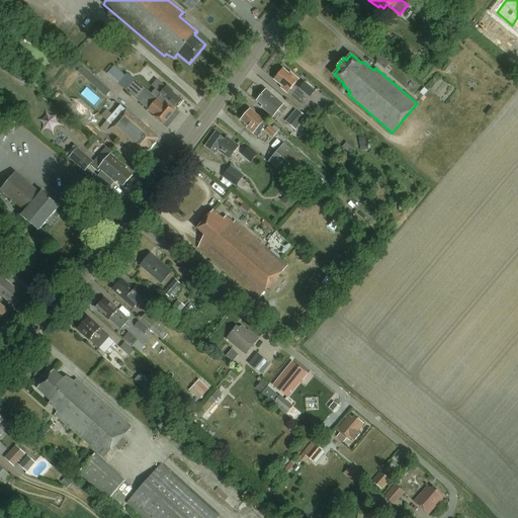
[(384,68),(390,63),(380,56),(376,62),(384,68)]
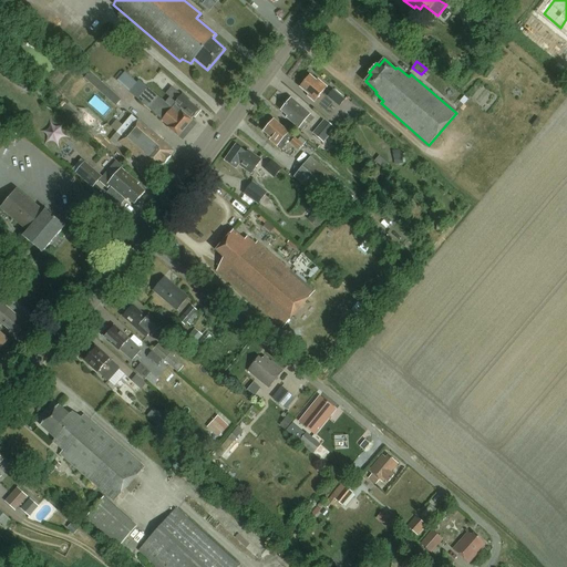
[(116,105),(121,100),(90,72),(84,78),(116,105)]
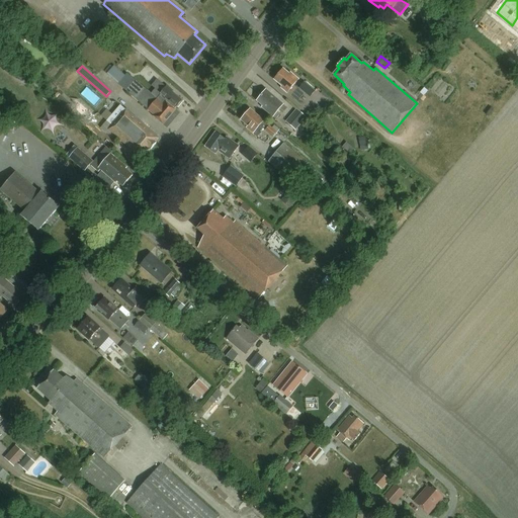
[(114,66),(106,74),(154,114),(152,116),(161,124),(175,108),(174,107),(175,106),(159,92),(156,96),(151,92),(150,93),(127,73),(125,75),(114,66)]
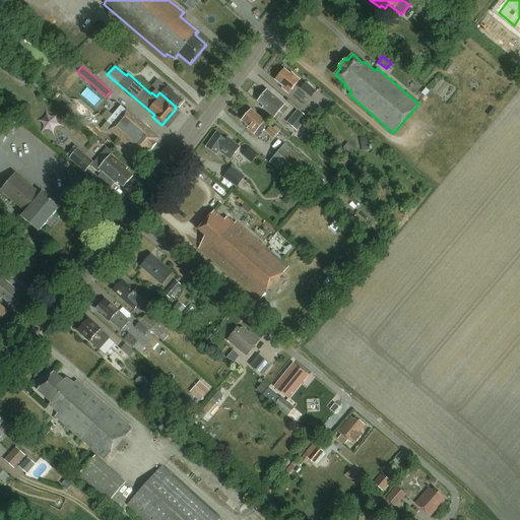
[(306,94),(301,89),(296,85),(301,79),(295,74),(293,75),(285,69),(275,80),(283,86),(282,88),(288,93),(289,93),(300,102),(306,94)]
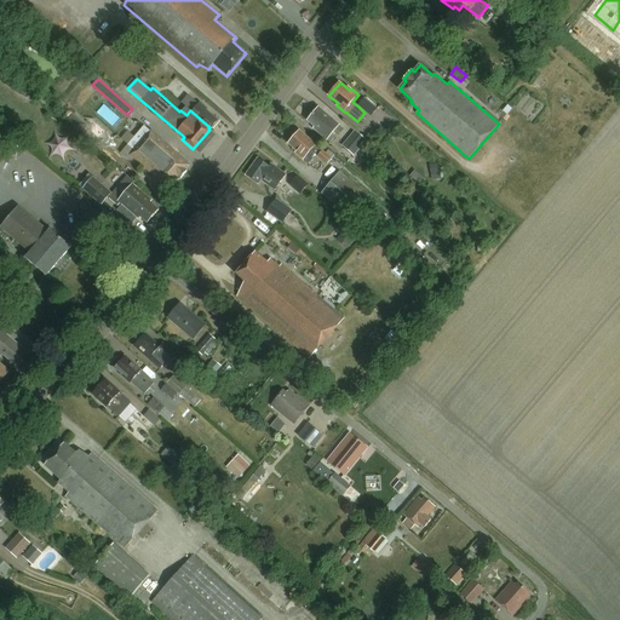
[(185,104),(181,110),(187,115),(190,110),(210,127),(211,126),(212,127),(219,119),(213,114),(213,115),(206,109),(207,108),(200,102),(197,103),(188,95),(182,102),(185,104)]
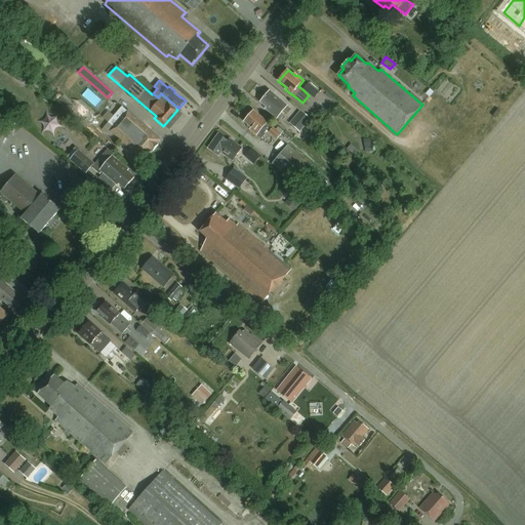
[(304,90),(309,95),(314,99),(320,93),(309,83),(304,90)]
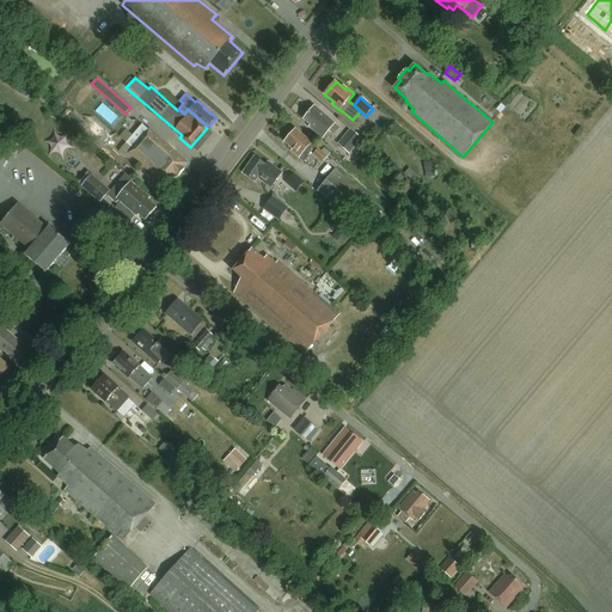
[(328,133),(335,124),(313,106),(304,118),(311,124),(310,127),(325,140),(330,135),(328,133)]
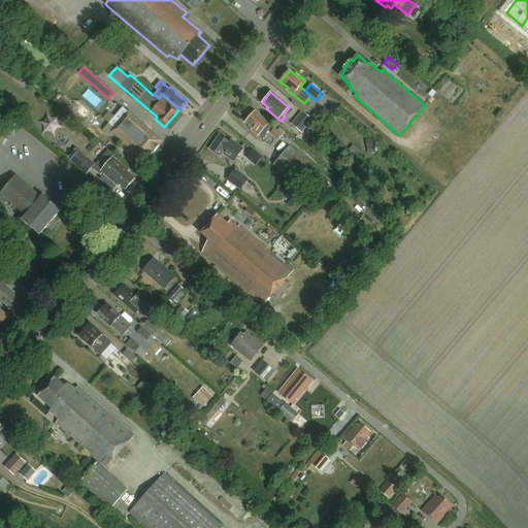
[(83,117),(89,111),(81,104),(75,109),(83,117)]
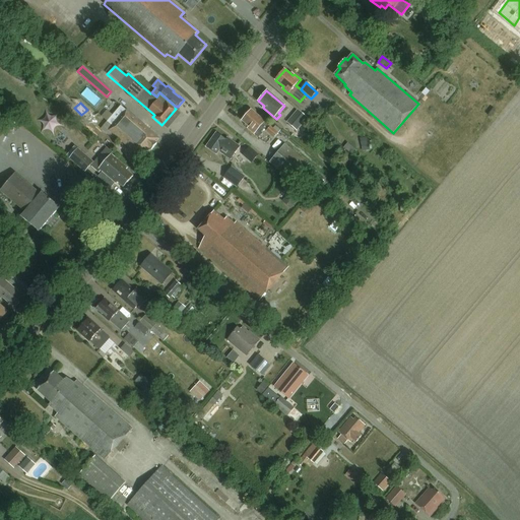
[(144,156),(158,139),(121,106),(107,122),(114,127),(110,131),(131,149),(130,150),(135,154),(138,151),(144,156)]
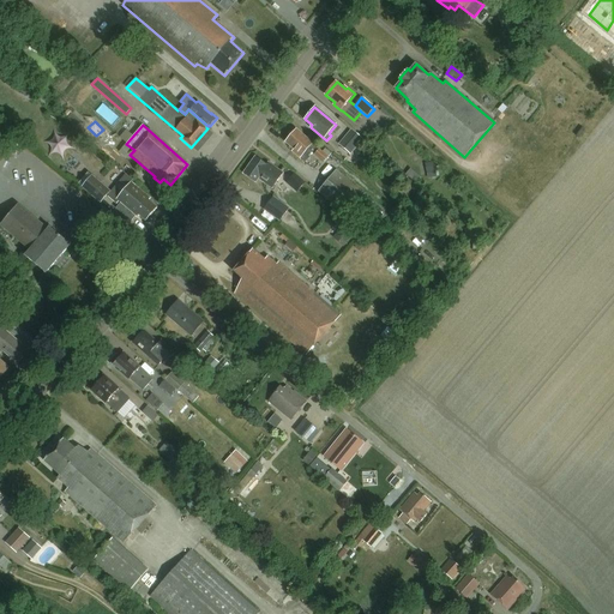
[(313,143),(296,130),(284,142),(294,150),(292,151),(305,162),(306,162),(308,158),(308,156),(317,148),(312,144),(313,143)]
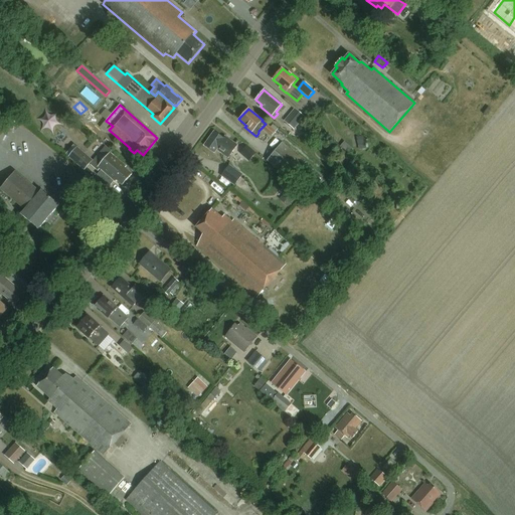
[(295,131),(306,118),(296,110),(285,123),(295,131)]
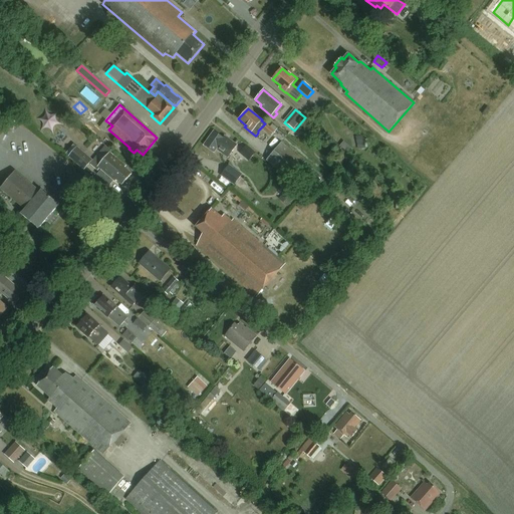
[(275,131),(267,124),(263,130),(271,136),(275,131)]
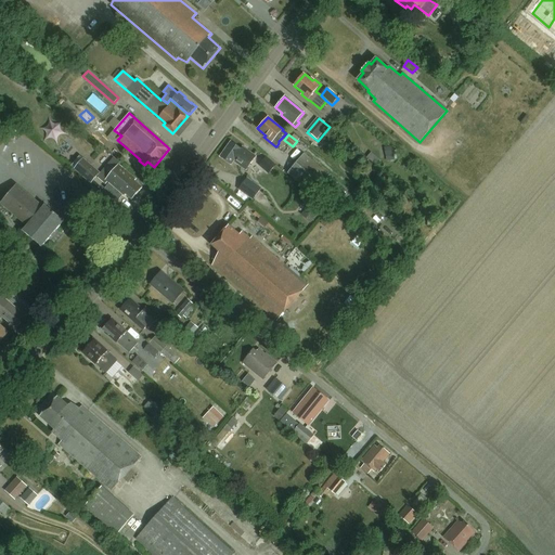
[(246,169),(255,156),(243,147),(242,150),(231,142),(221,156),(231,164),(233,160),(246,169)]
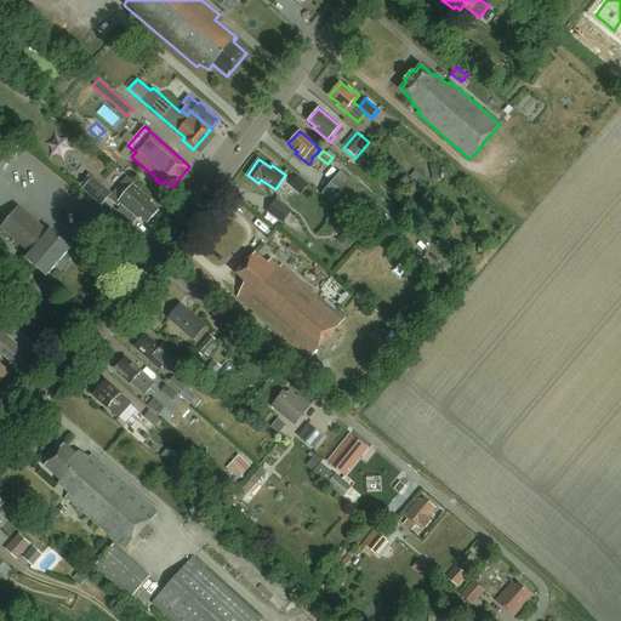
[(369,197),(341,172),(322,194),(349,218),(369,197)]
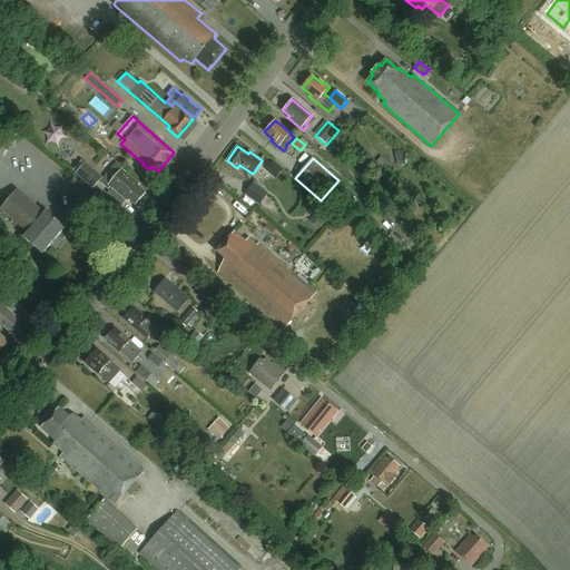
[(128,170),(117,161),(99,183),(111,192),(112,190),(127,202),(129,199),(136,206),(146,194),(137,187),(139,184),(126,173),(128,170)]
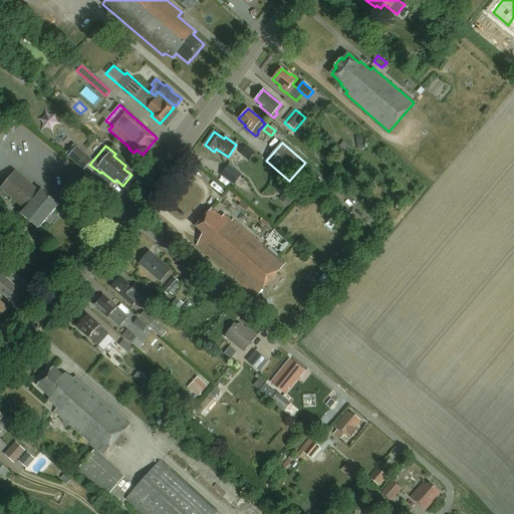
[(69,156),(84,169),(92,160),(77,147),(69,156)]
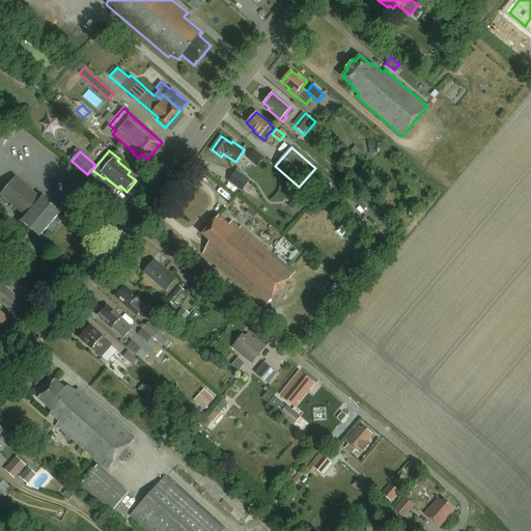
[(342,164),(352,171),(361,161),(352,152),(342,164)]
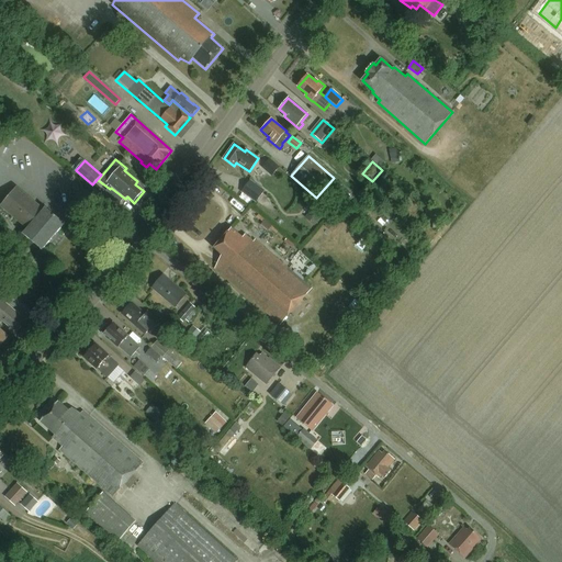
[(265,191),(250,180),(242,192),(256,203),(265,191)]
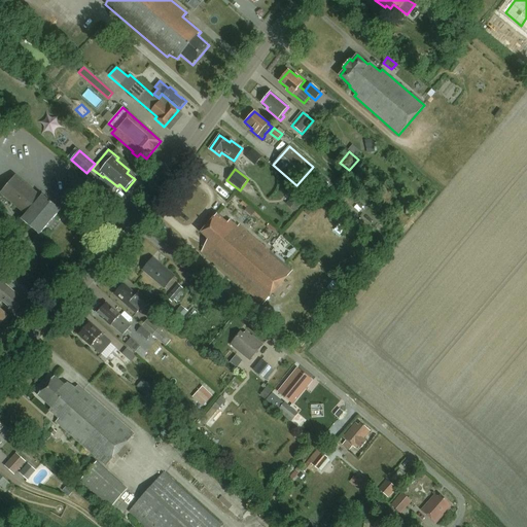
[(15,175),(0,195),(25,215),(21,220),(39,236),(48,225),(49,227),(56,220),(54,218),(61,210),(42,195),(41,197),(15,175)]
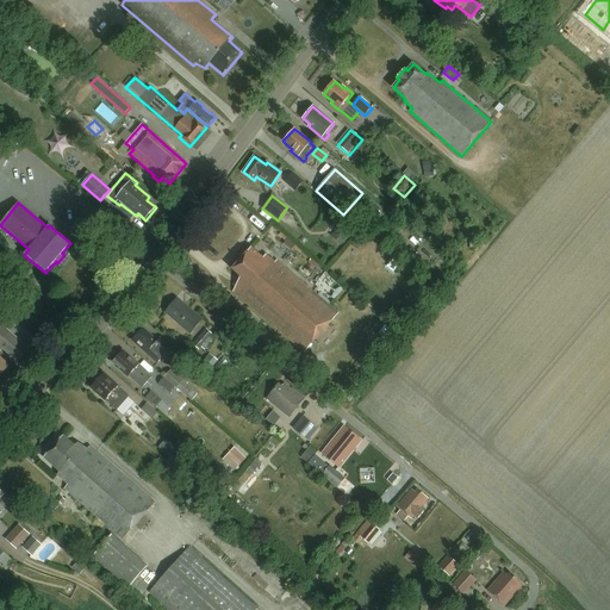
[(288,238),(282,243),(290,250),(296,246),(288,238)]
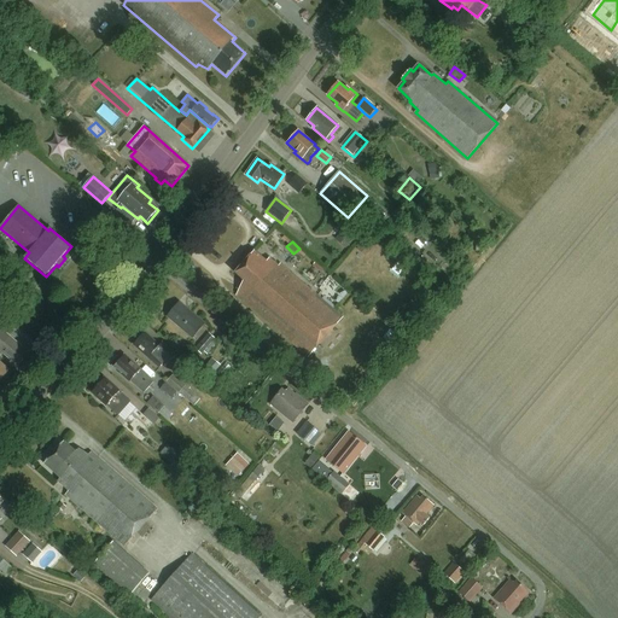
[(308,356),(343,316),(280,263),(279,266),(269,257),(267,261),(255,250),(235,272),(244,279),(237,295),(308,356)]
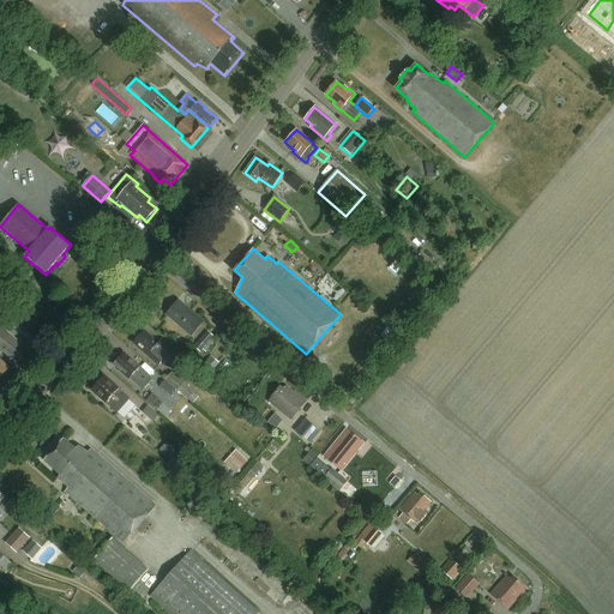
[(336,272),(347,277),(350,270),(339,265),(336,272)]
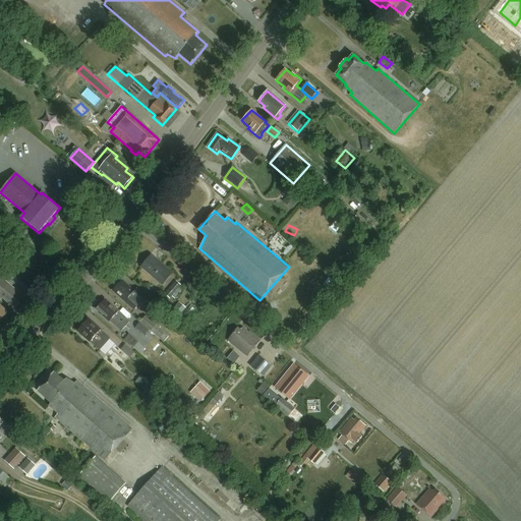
[(163,285),(173,273),(152,254),(141,266),(163,285)]
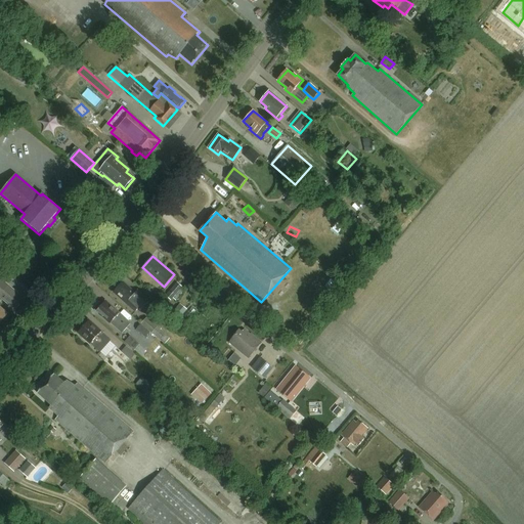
[(0,297),(15,310),(25,299),(1,279),(0,280),(0,297)]
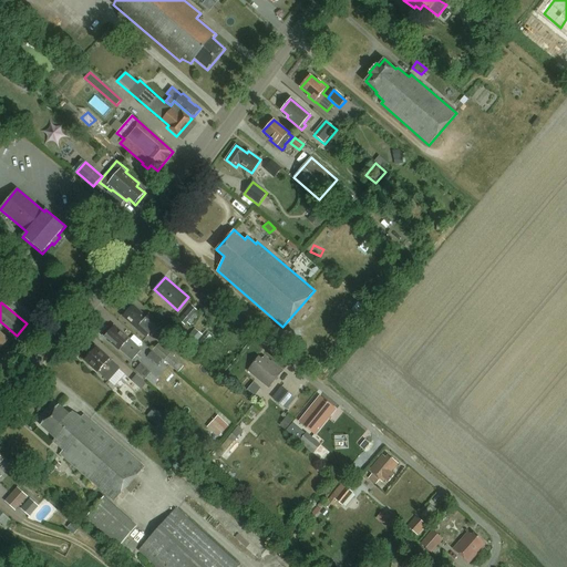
[(123,315),(147,337),(156,326),(132,303),(123,315)]
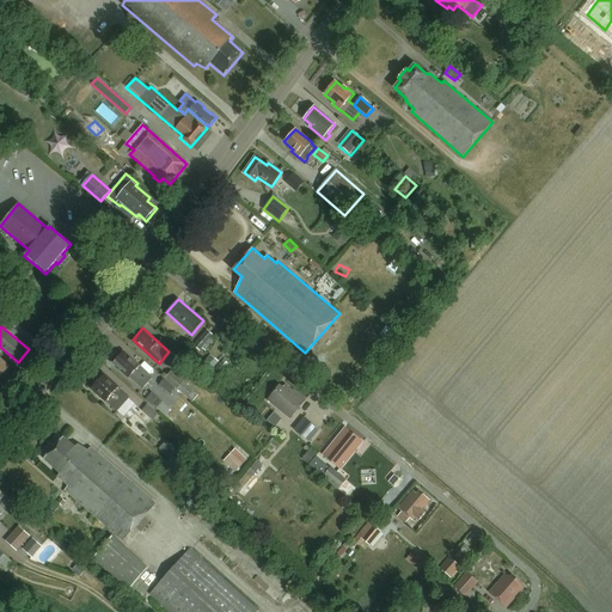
[(206,330),(194,346),(200,350),(202,348),(206,352),(214,341),(210,338),(213,336),(206,330)]
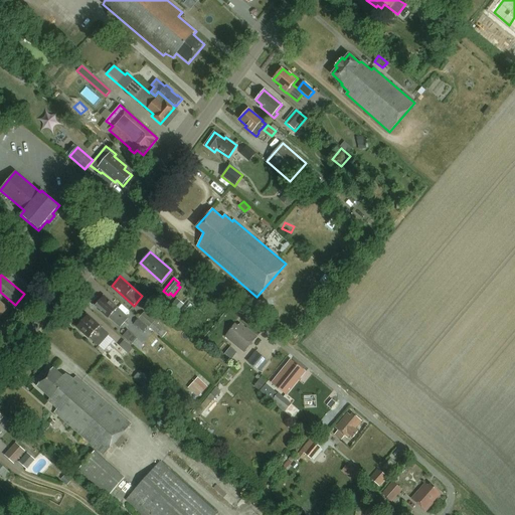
[(120,327),(128,318),(102,296),(95,305),(120,327)]
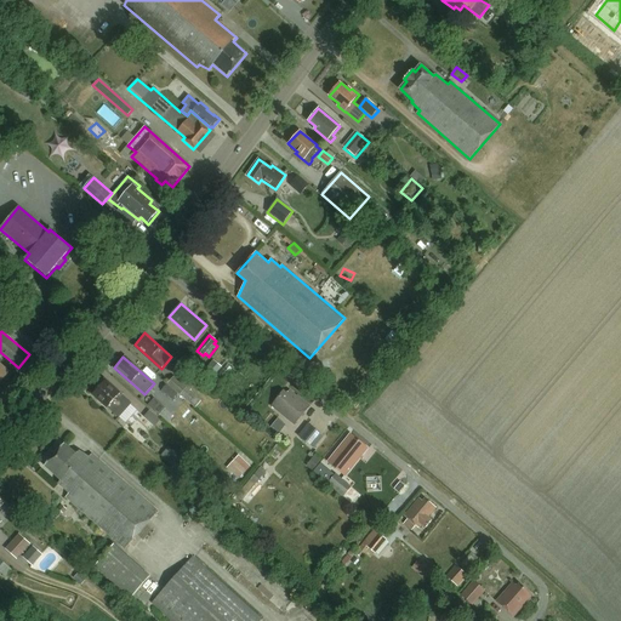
[(212,379),(222,368),(214,360),(204,371),(212,379)]
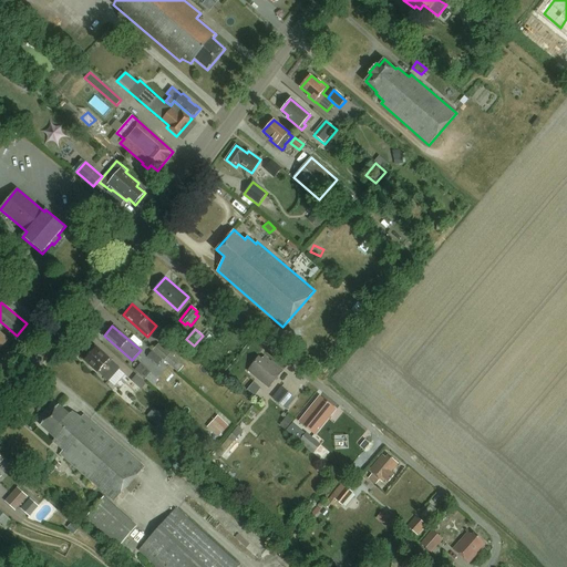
[(171,352),(160,342),(153,349),(164,359),(166,357),(172,362),(171,364),(178,371),(183,366),(169,353),(171,352)]
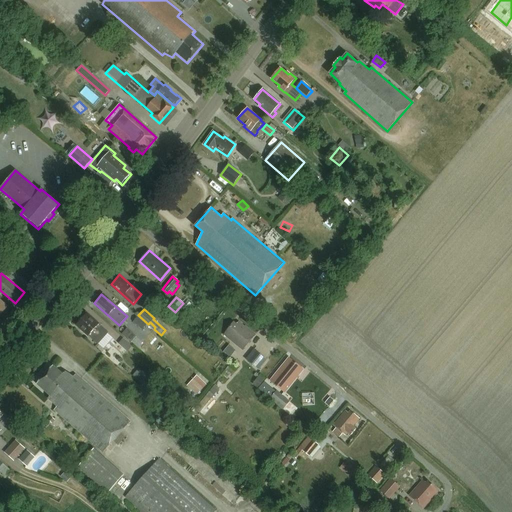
[(98,344),(108,332),(86,312),(75,325),(98,344)]
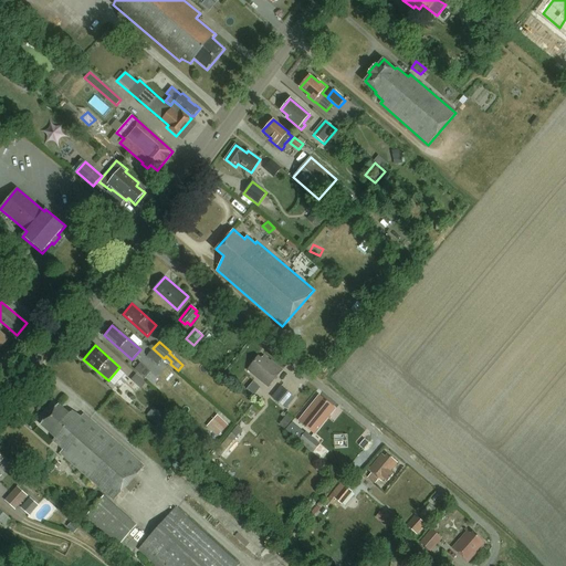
[(163,358),(153,349),(148,355),(158,364),(163,358)]
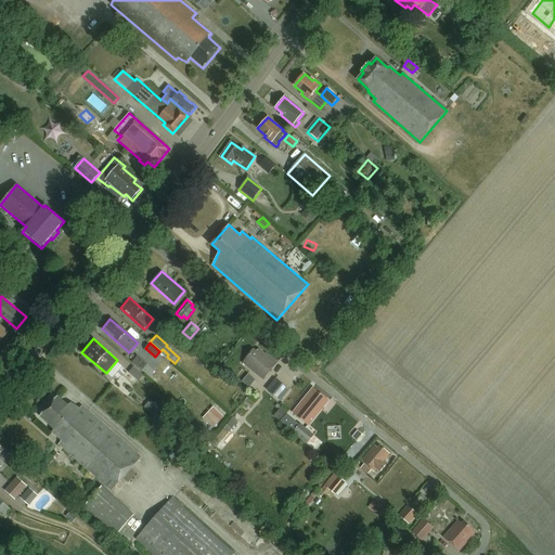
[(253,349),(242,362),(262,379),(276,362),(266,353),(265,355),(258,349),(256,351),(253,349)]
